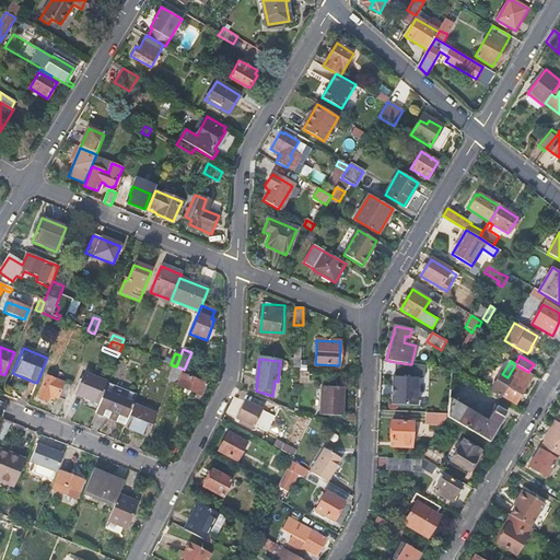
[(410,364),(395,362),(395,377),(393,376),(392,405),(417,406),(418,378),(424,378),(424,366),(411,364),(410,364)]
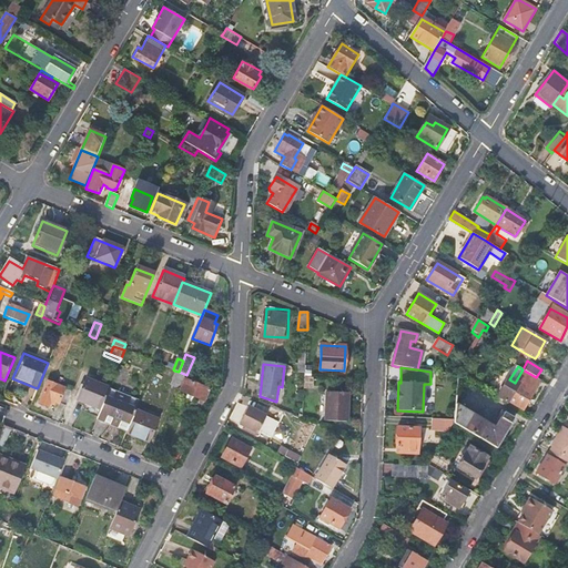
[(507,378),(496,397),(507,404),(508,402),(524,409),(541,381),(536,377),(523,369),(515,383),(509,379),(507,378)]
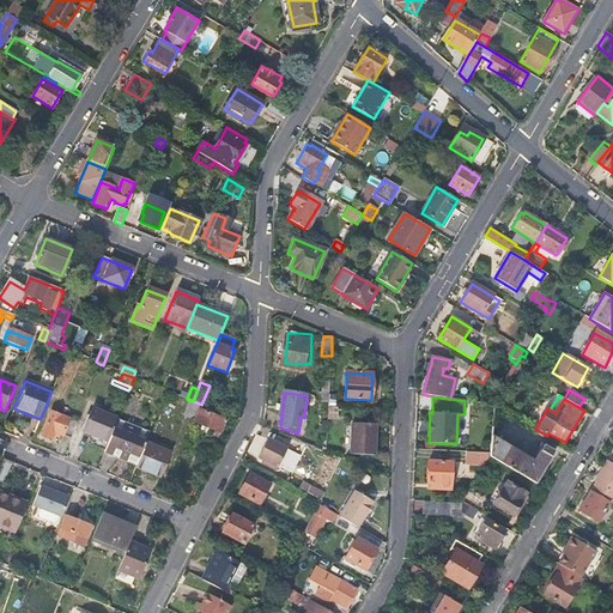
[(188,400),(182,416),(193,419),(198,407),(199,404),(193,401),(188,400)]
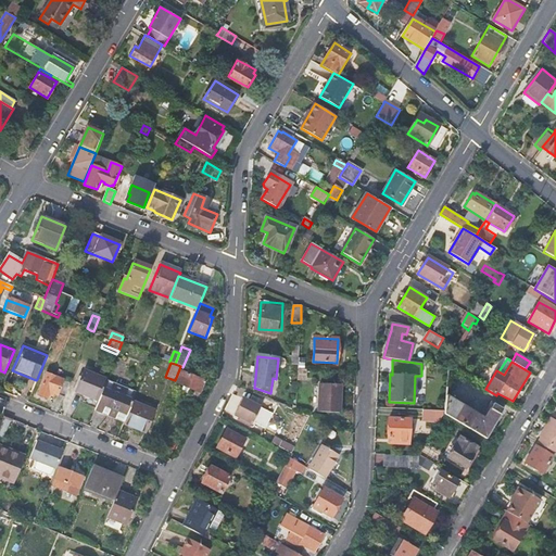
[(83,371),(75,393),(98,402),(105,381),(106,380),(83,371)]
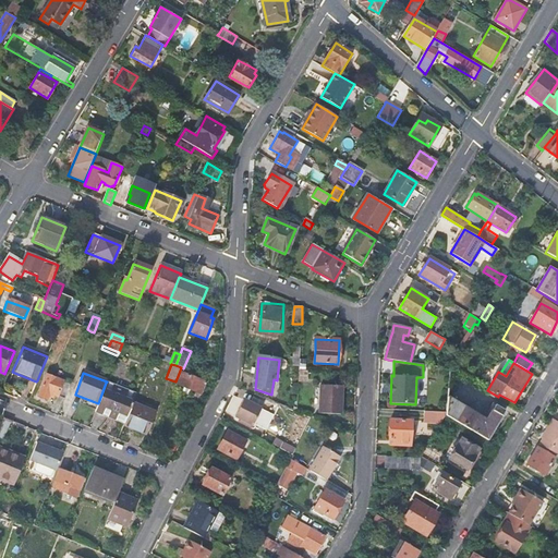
[(181,373),(177,384),(185,388),(190,389),(199,393),(204,381),(181,373)]
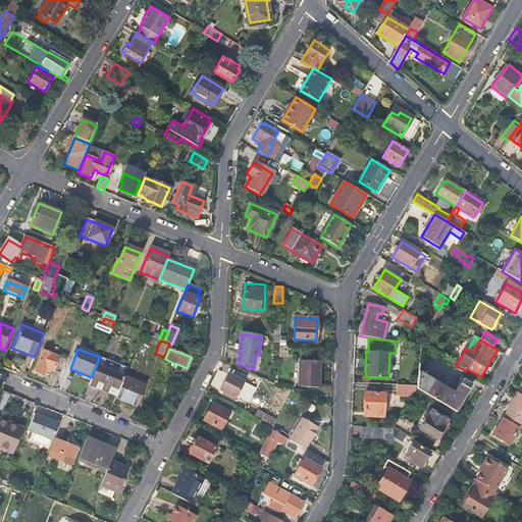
[(44,352),(35,372),(44,375),(46,369),(59,374),(66,358),(59,355),(58,358),(44,352)]
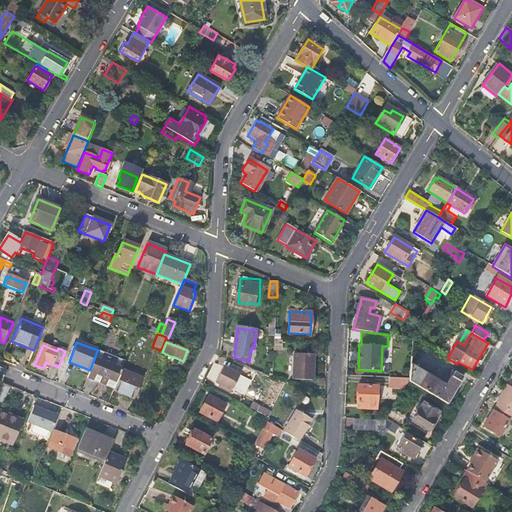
[(97,351),(90,370),(87,377),(114,388),(121,371),(123,365),(114,362),(116,358),(97,351)]
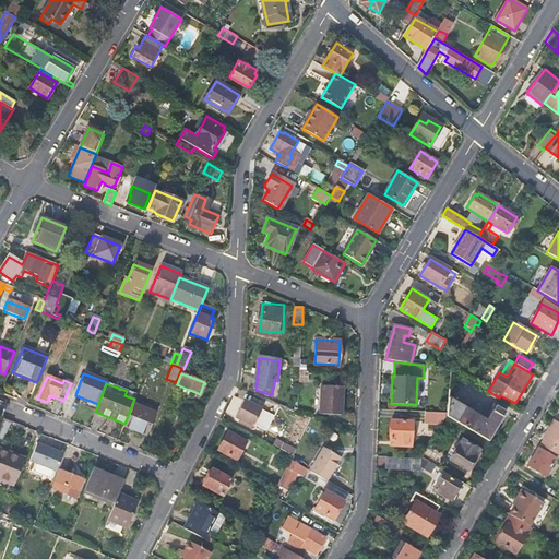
[(321,387),(319,415),(341,416),(343,388),(321,387)]
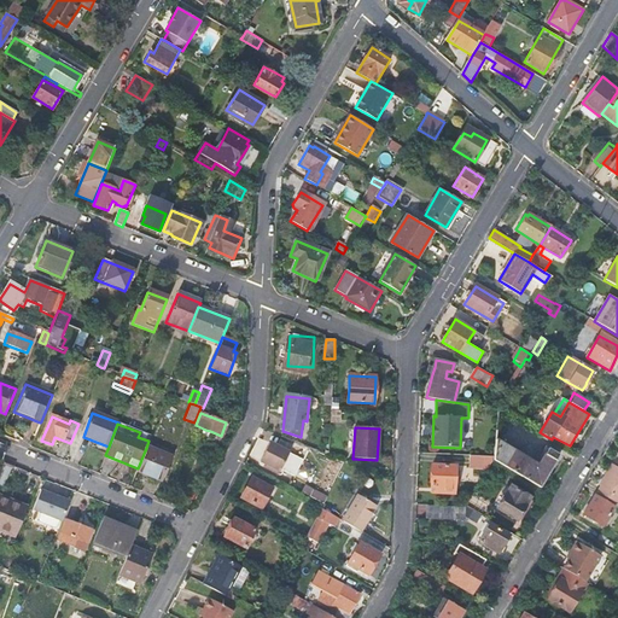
[(537,465),(500,443),(495,441),(493,458),(493,461),(540,489),(559,455),(548,448),(537,465)]
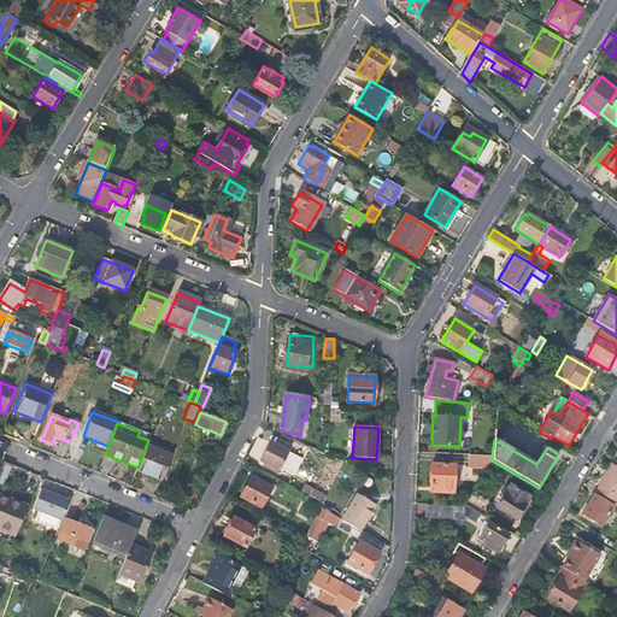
[(303,459),(269,442),(259,462),(278,471),(280,469),(294,476),(303,459)]
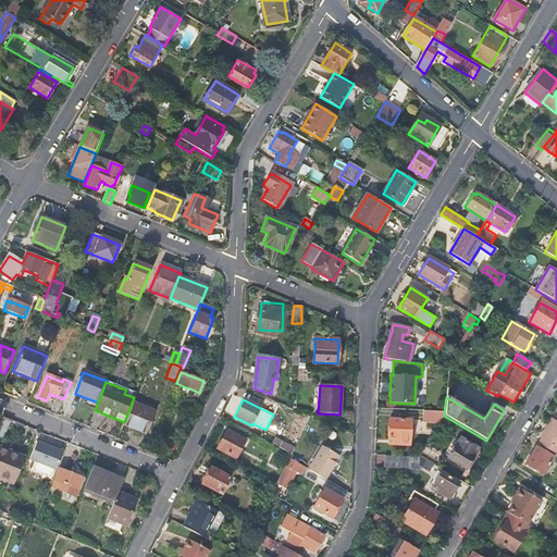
[(132,404),(124,422),(123,424),(145,433),(153,411),(132,404)]
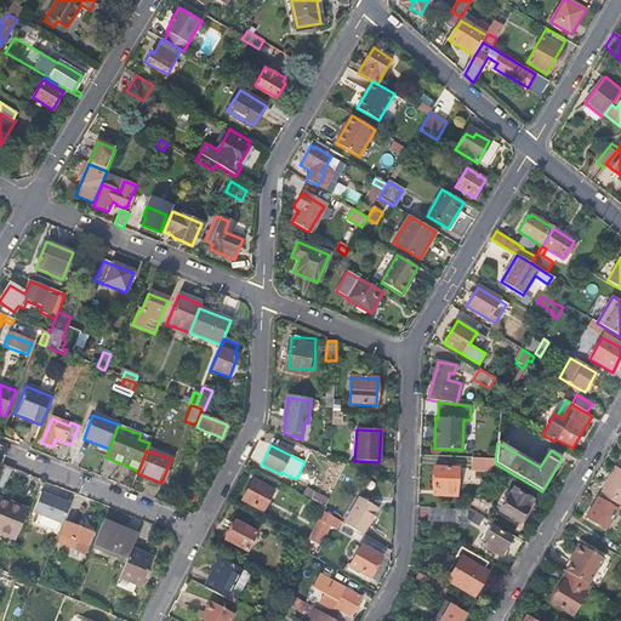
[(473,459),(472,471),(490,472),(495,463),(495,460),(473,459)]
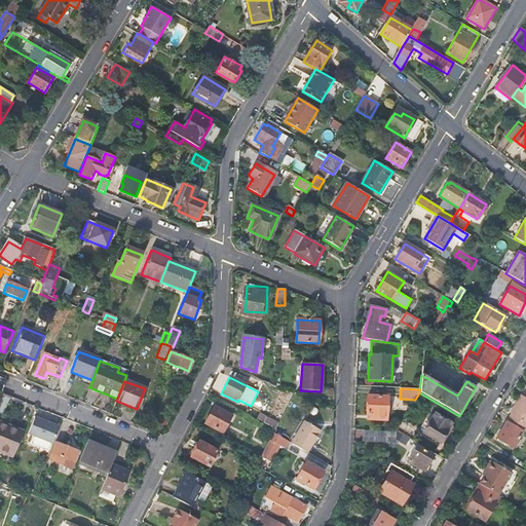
[(525,399),(520,395),(509,414),(511,414),(525,422),(525,399)]
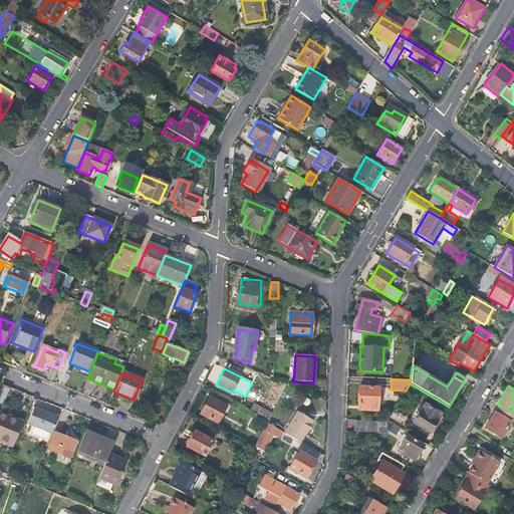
[(378,388),(359,387),(358,406),(364,406),(364,411),(378,411),(378,388)]
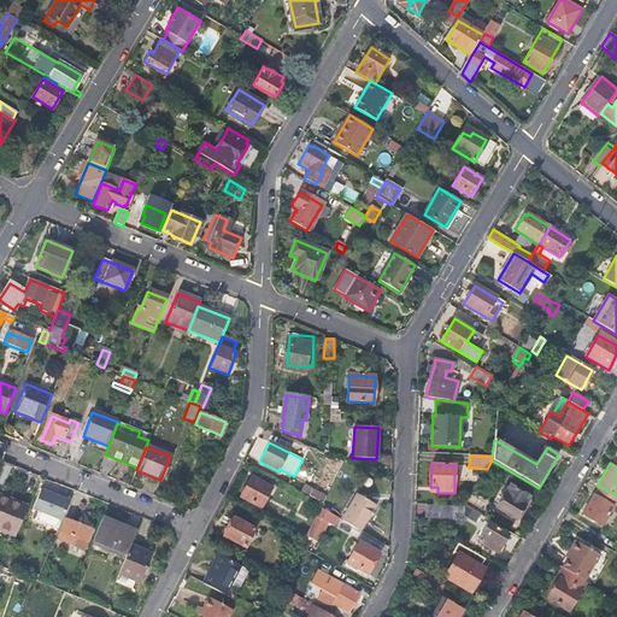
[(270,488),(251,479),(241,498),(260,509),(270,488)]
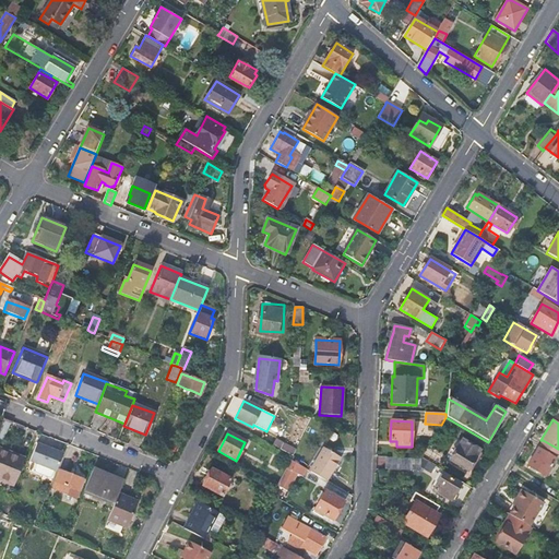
[(539,445),(548,451),(557,456),(558,458),(558,455),(558,449),(543,440),(539,445)]
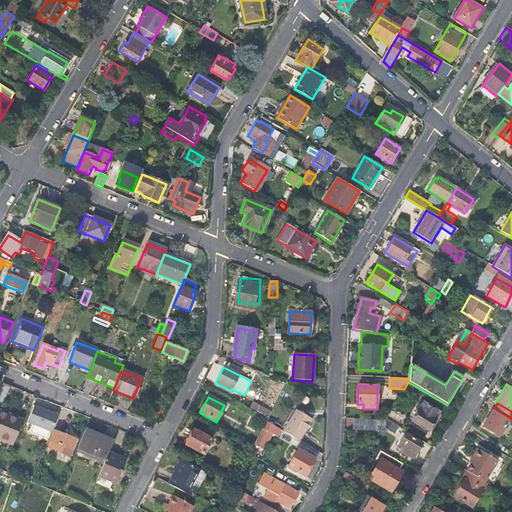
[(438,413),(422,404),(412,421),(427,431),(438,413)]
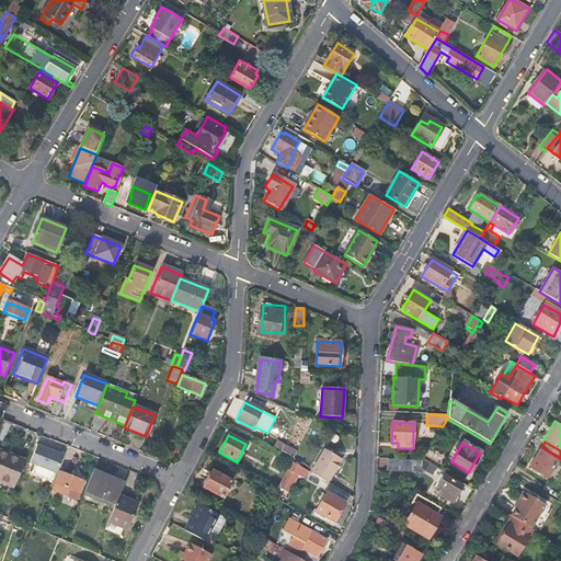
[(63,456),(36,445),(29,464),(39,468),(56,473),(63,456)]
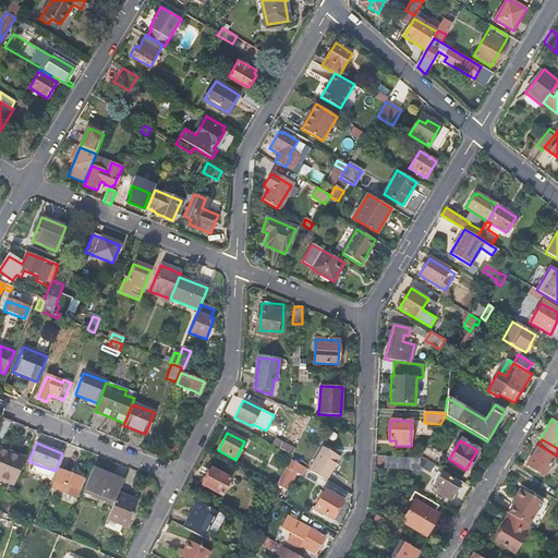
[(283,444),(280,450),(283,452),(292,457),(295,450),(283,444)]
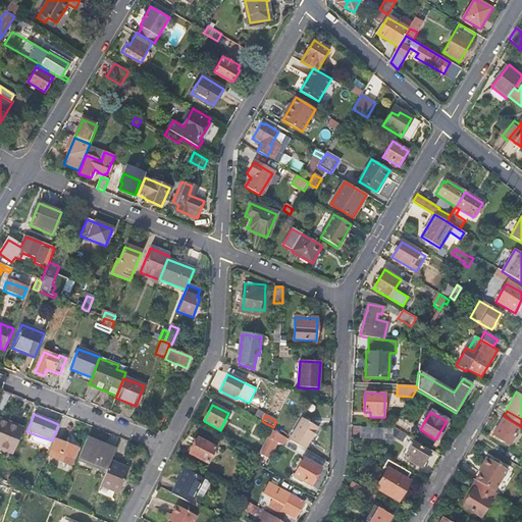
[(304,419),(291,440),(306,450),(319,428),(304,419)]
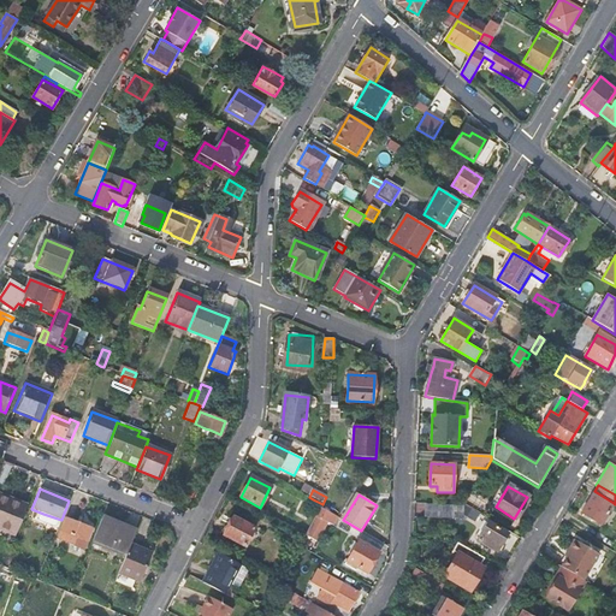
[(0,496),(0,527),(16,533),(27,507),(0,496)]
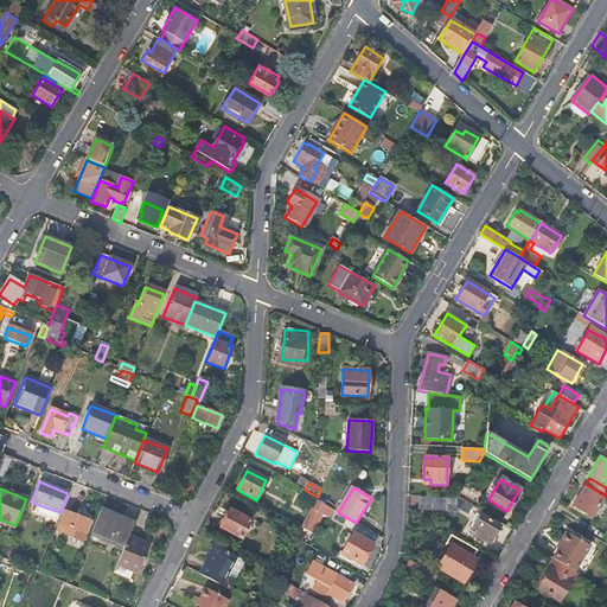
[(462,489),(457,497),(474,508),(479,499),(462,489)]
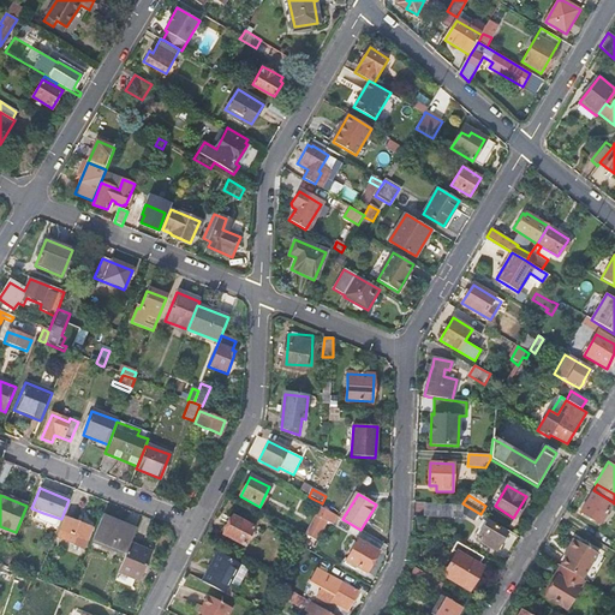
[(591,495),(580,513),(599,525),(613,502),(603,496),(601,500),(591,495)]
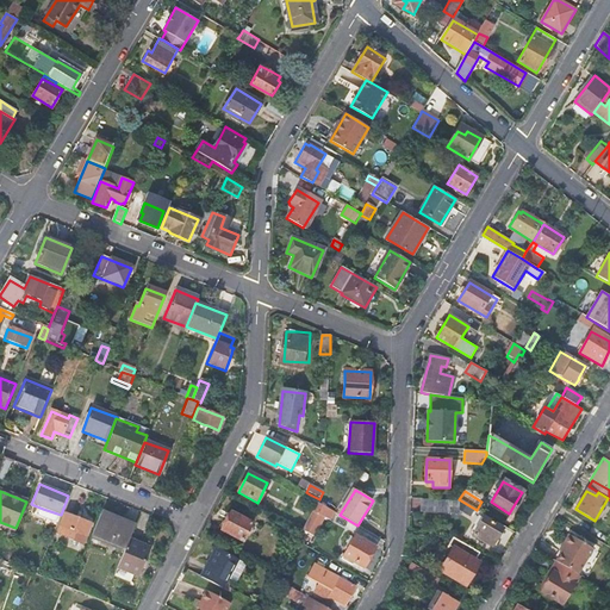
[(310,495),(307,502),(316,506),(318,502),(319,499),(310,495)]
